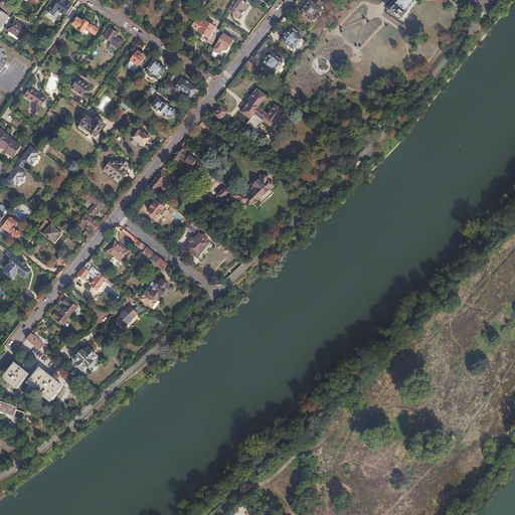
[(57,10),(67,17),(73,7),(61,0),(54,0),(47,10),(54,15),(57,10)]
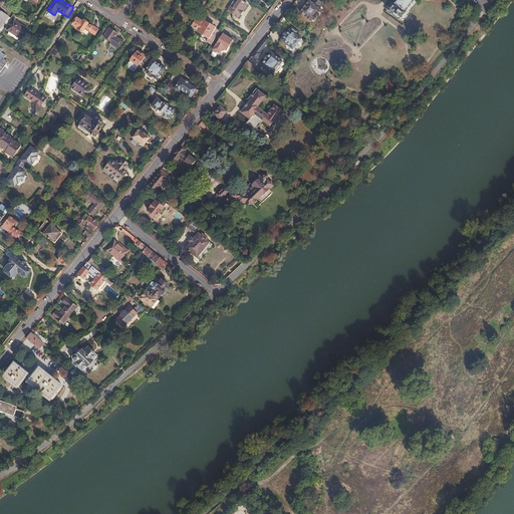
[(234,2),(228,10),(238,17),(247,4),(240,0),(238,0),(236,3),(234,2)]
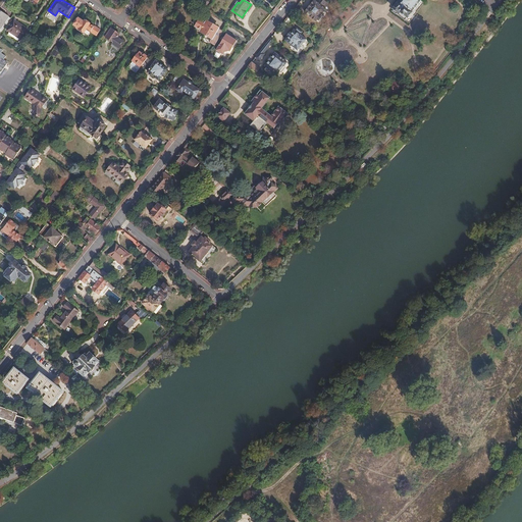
[(308,7),(304,12),(316,21),(317,20),(318,21),(321,17),(320,16),(325,9),(323,8),(327,3),(324,1),(323,0),(316,0),(315,2),(314,0),(310,5),(311,5),(309,8),(308,7)]
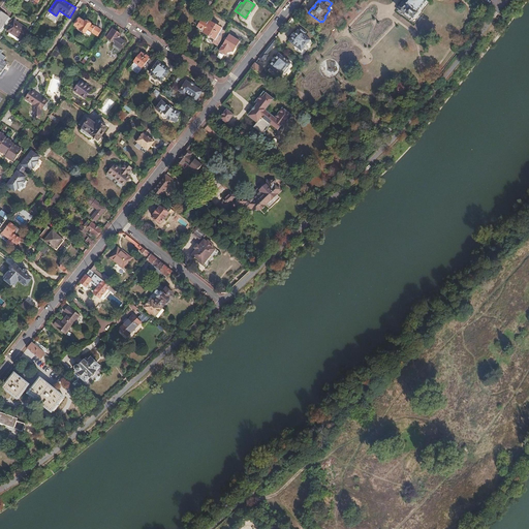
[(403,2),(398,9),(399,10),(398,11),(401,14),(402,12),(404,13),(404,12),(412,18),(413,18),(416,12),(416,10),(425,0),(405,0),(404,2),(403,2)]
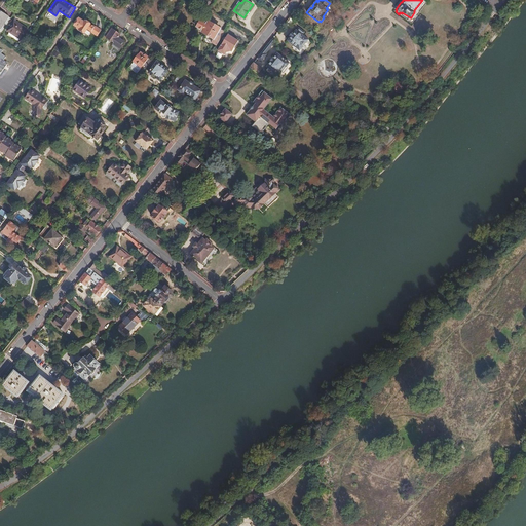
[(0,34),(11,17),(8,15),(0,28),(0,34)]
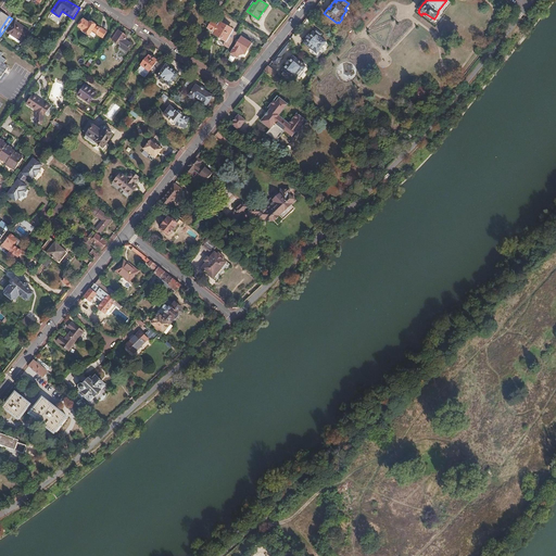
[(84,20),(79,26),(83,29),(83,30),(89,35),(92,30),(97,34),(100,28),(91,22),(90,24),(84,20)]
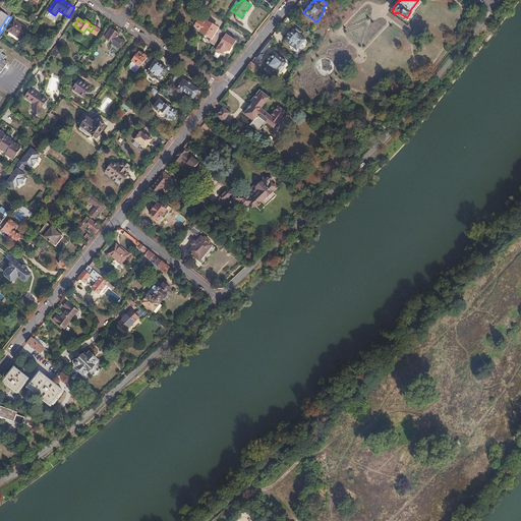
[(18,42),(21,44),(26,38),(23,36),(27,29),(14,19),(7,31),(20,39),(18,42)]
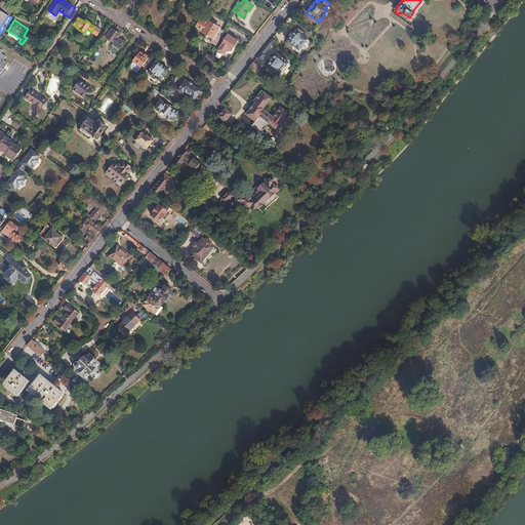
[(200,21),(197,26),(203,30),(203,31),(212,37),(210,41),(213,43),(221,30),(208,23),(207,25),(200,21)]
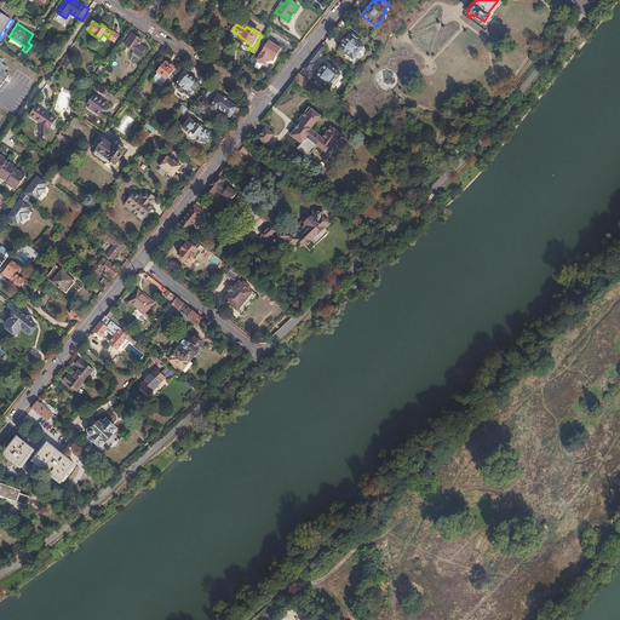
[(112,32),(108,38),(107,38),(114,42),(119,35),(113,30),(112,32)]
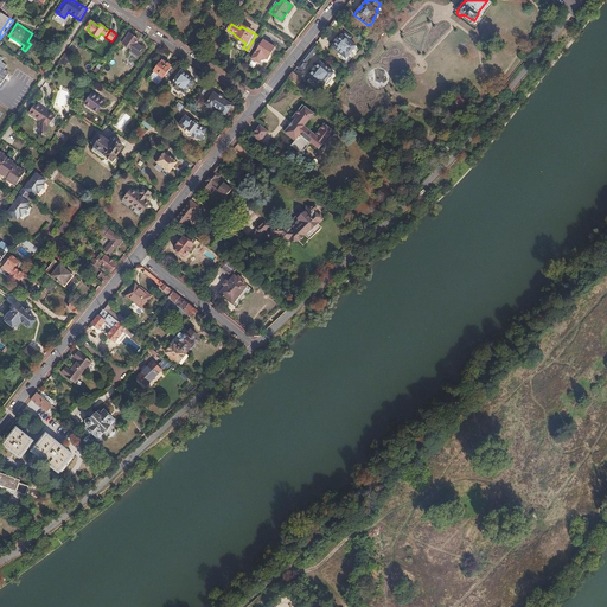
[(120,40),(122,43),(139,55),(144,46),(136,43),(139,39),(126,31),(120,40)]
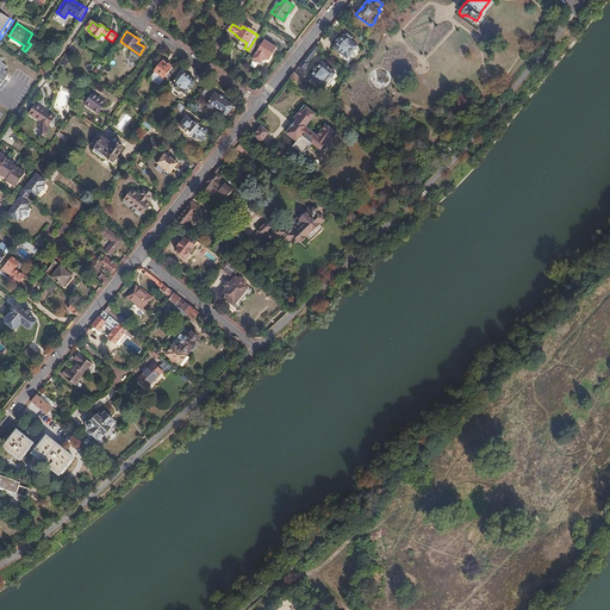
[(336,43),(332,48),(347,58),(358,47),(350,41),(352,38),(346,32),(343,35),(342,35),(338,39),(338,38),(335,42),(336,43)]
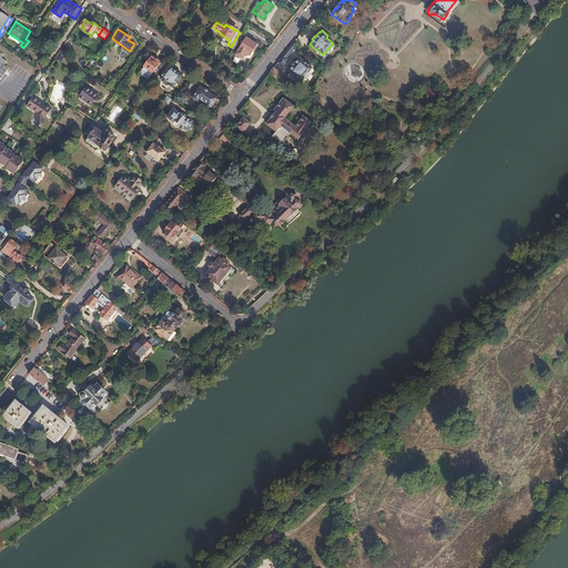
[(240,49),(235,54),(242,60),(244,57),(249,56),(250,57),(257,46),(246,38),(240,49)]
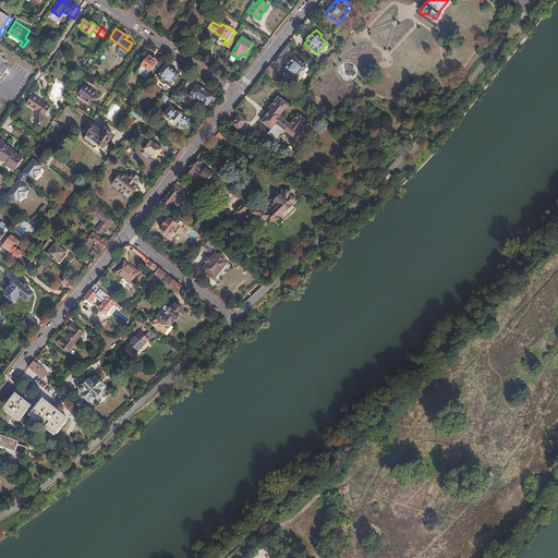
[(288,41),(278,55),(282,57),(292,45),(288,41)]
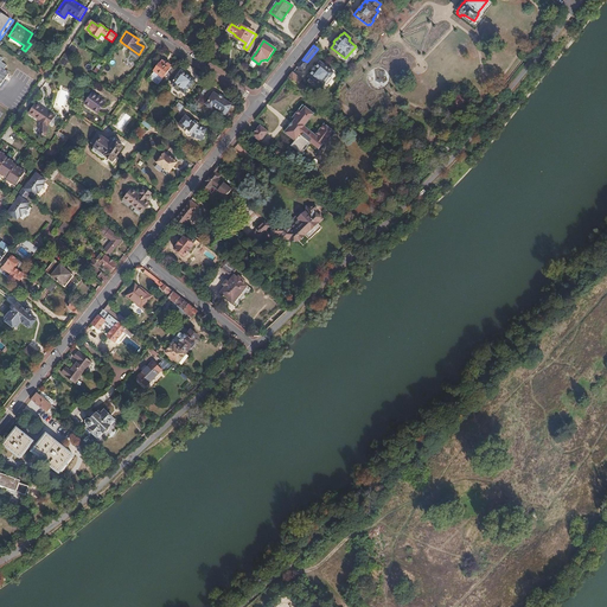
[(69,49),(63,57),(69,61),(74,52),(69,49)]
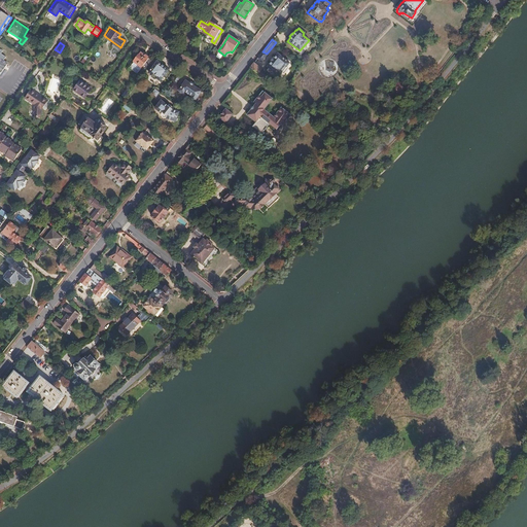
[(267,54),(262,51),(257,59),(261,62),(267,55),(267,54)]
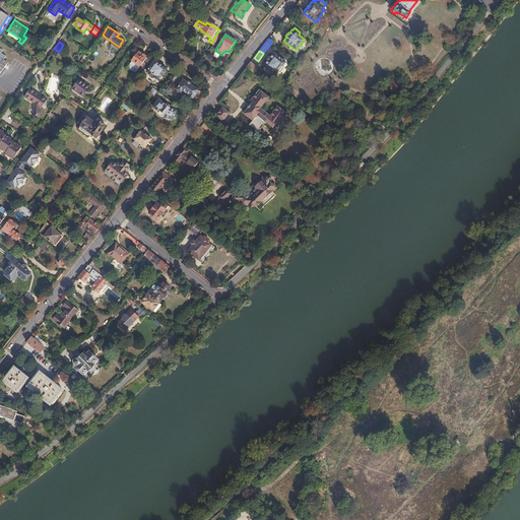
[(127,67),(138,75),(150,60),(139,52),(127,67)]
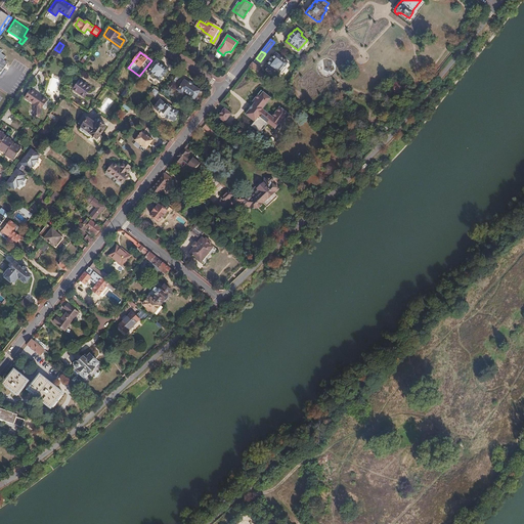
[(276,75),(287,62),(274,53),(271,57),(270,56),(267,61),(268,61),(264,66),(276,75)]
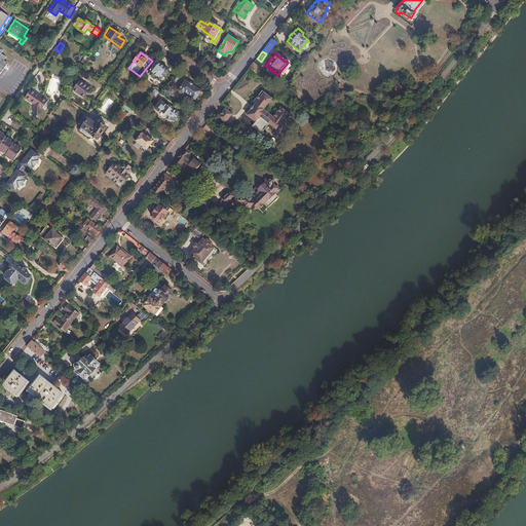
[(159,81),(163,77),(167,72),(167,71),(163,67),(162,69),(159,66),(160,65),(157,62),(148,73),(151,76),(151,78),(154,80),(156,79),(159,81)]
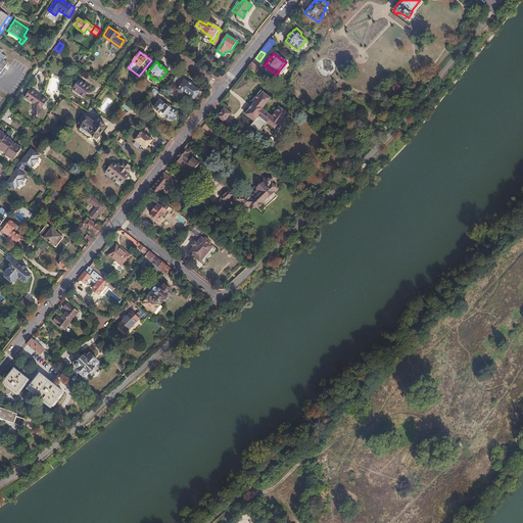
[(251,62),(248,67),(254,73),(256,74),(259,68),(251,62)]
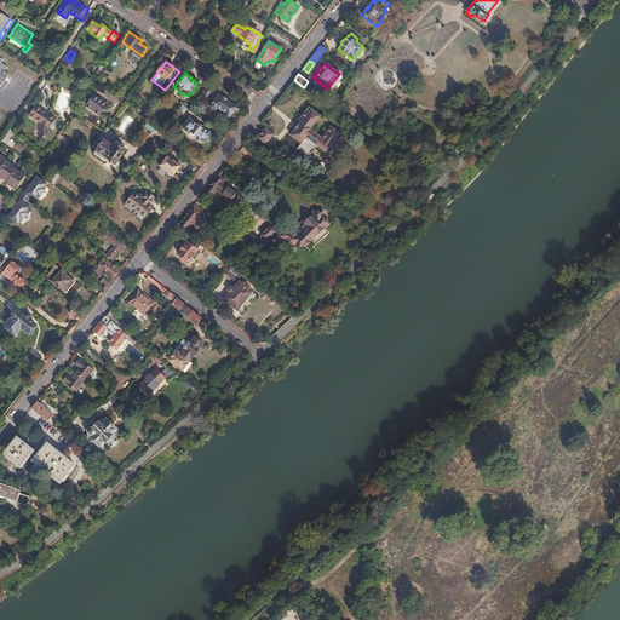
[(308,85),(305,89),(315,97),(319,93),(308,85)]
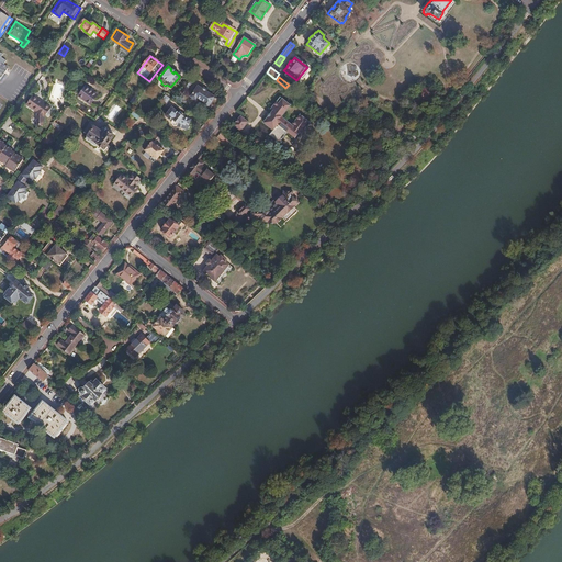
[(189,80),(183,87),(187,90),(192,83),(189,80)]
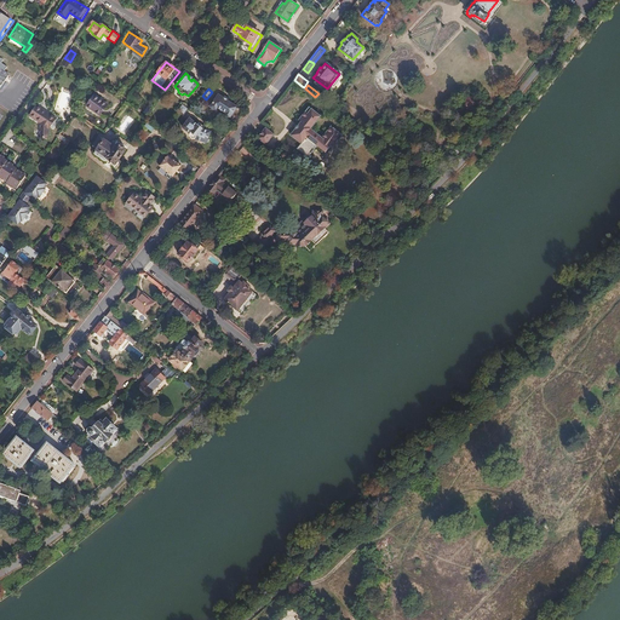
[(93,95),(86,105),(99,115),(107,104),(93,95)]
